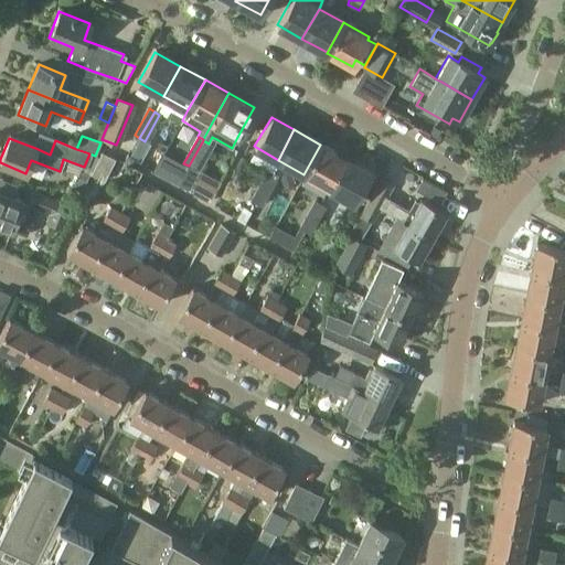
[(153,147),(140,139),(134,151),(148,158),(153,147)]
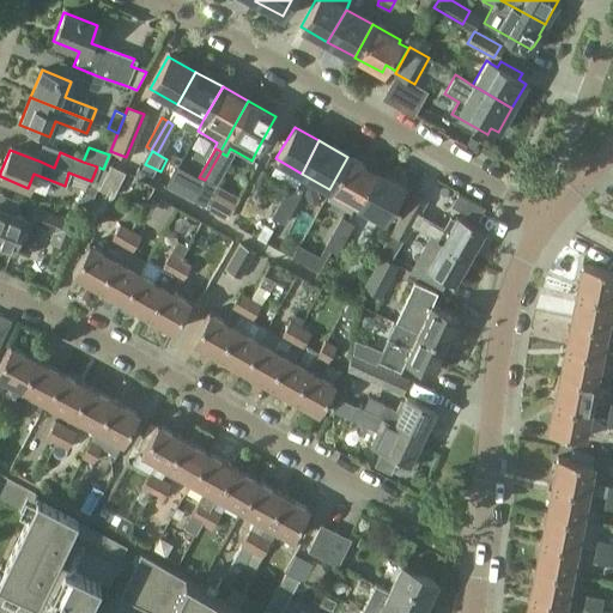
[(356,204),(374,171),(347,157),(329,189),(356,204)]
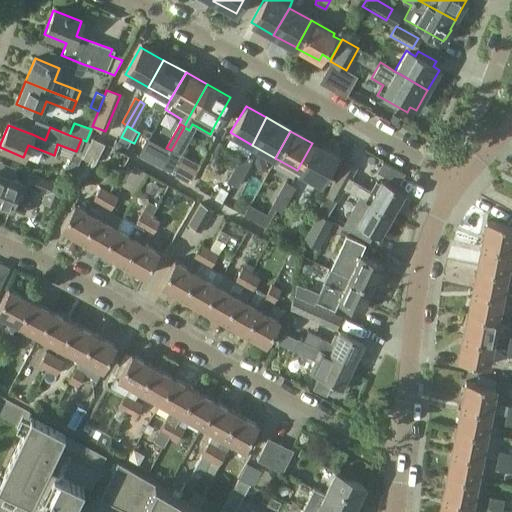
[(171,150),(161,167),(170,172),(171,171),(179,157),(189,139),(180,134),(171,150)]
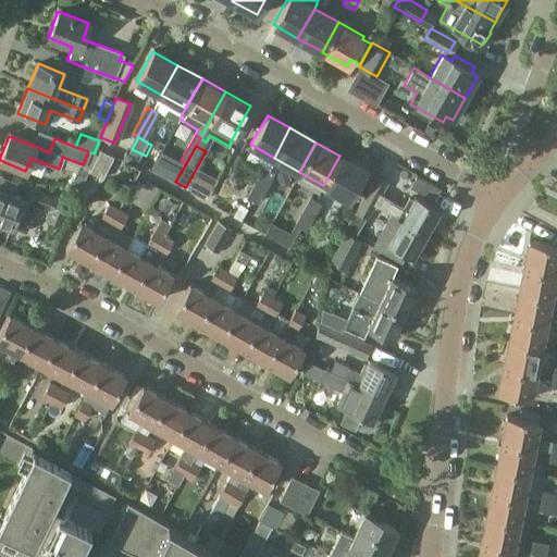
[(102,177),(112,158),(99,151),(89,171),(102,177)]
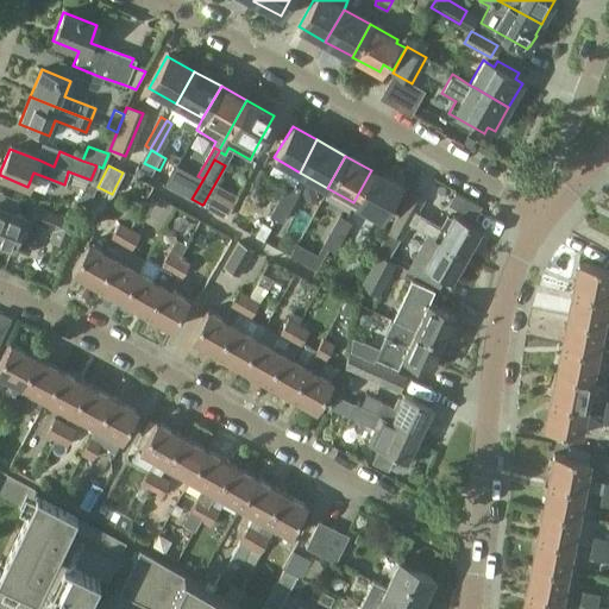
[(159,187),(190,200),(198,184),(167,170),(159,187)]
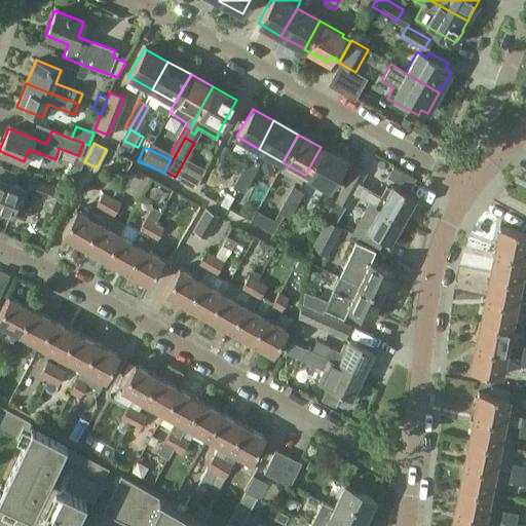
[(321,147),(305,175),(329,188),(338,193),(340,189),(352,165),(343,160),(321,147)]
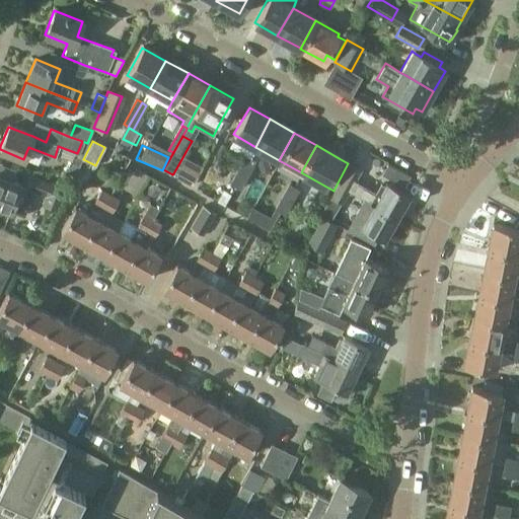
[(248,162),(235,188),(240,190),(253,164),(258,155),(253,152),(248,162)]
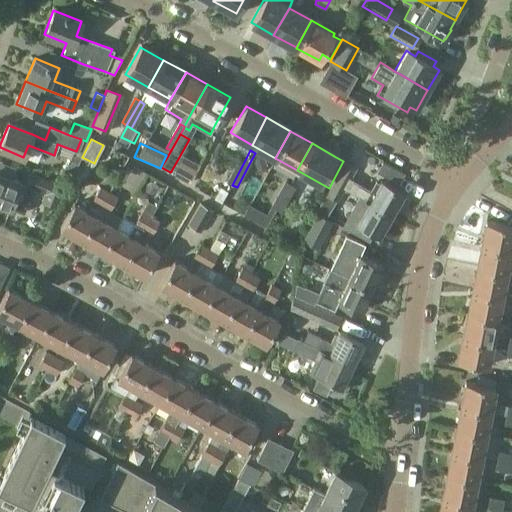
[(232,185),(245,160),(241,157),(227,183),(232,185)]
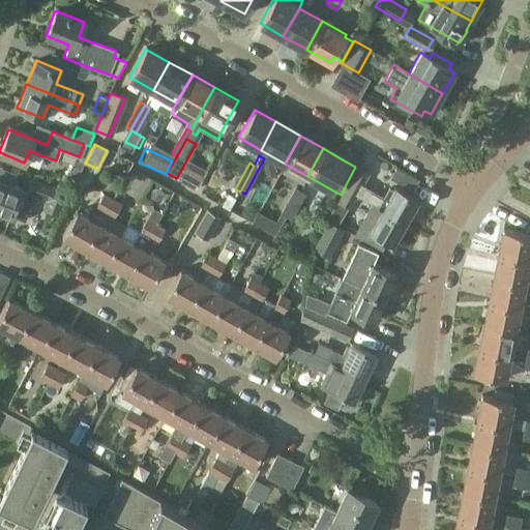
[(355,167),(343,190),(344,190),(355,197),(356,195),(372,204),(382,209),(405,223),(417,201),(394,187),(393,190),(389,187),(383,198),(361,185),(367,173),(355,167)]
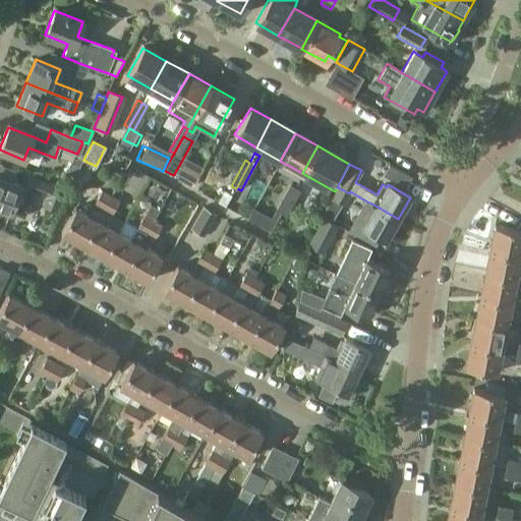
[(29,176),(24,187),(35,191),(46,195),(42,206),(58,211),(65,190),(51,185),(29,176)]
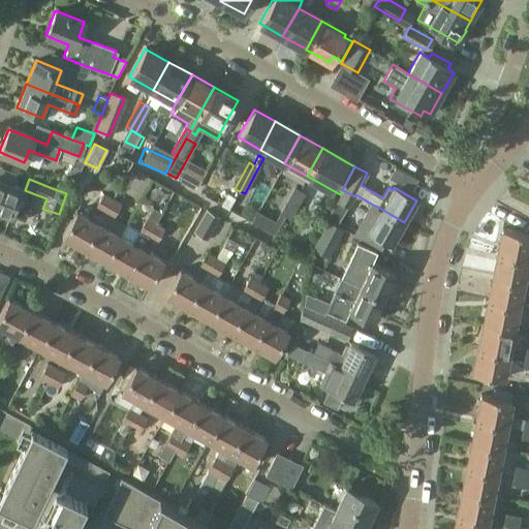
[(0,180),(0,211),(9,215),(25,220),(35,194),(25,190),(20,188),(0,180)]
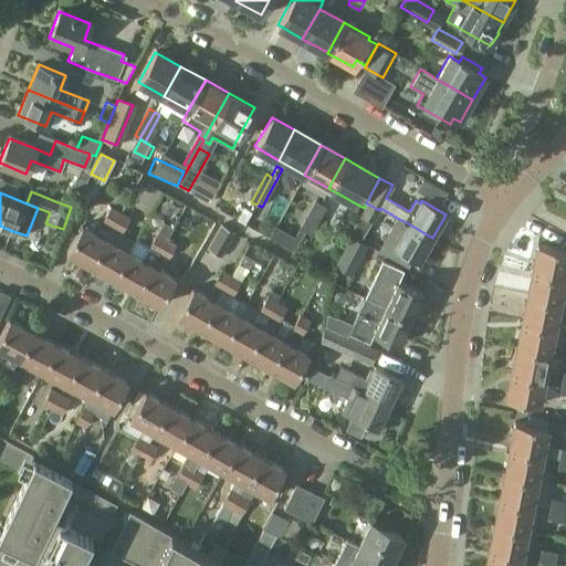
[(310,234),(324,206),(315,201),(301,230),(310,234)]
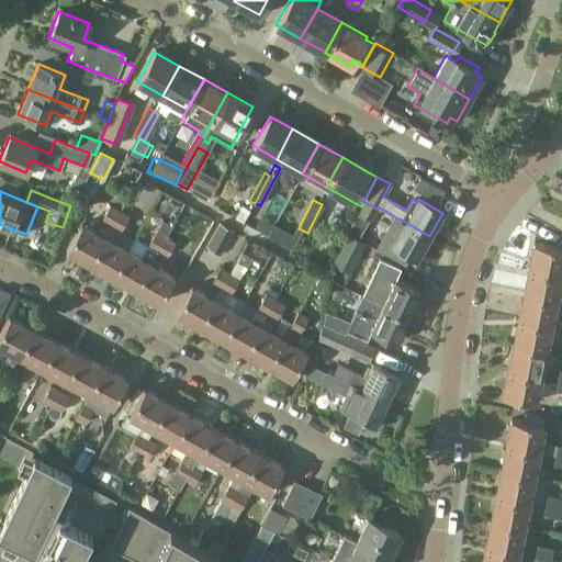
[(366,228),(377,209),(364,202),(347,233),(364,243),(371,232),(366,228)]
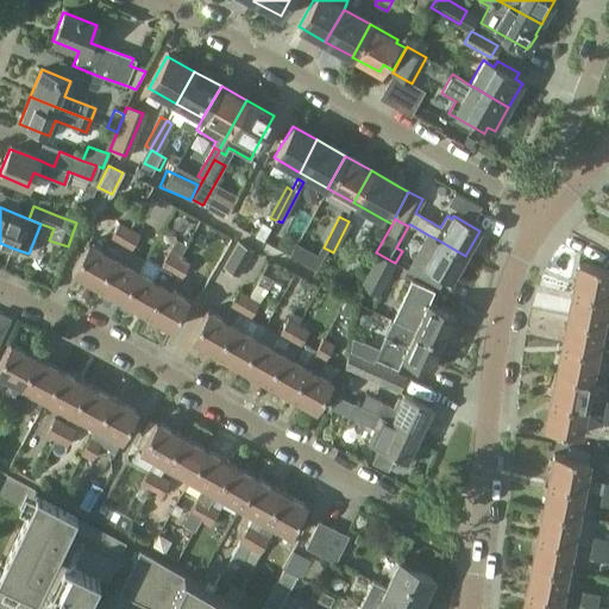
[(262,223),(255,236),(264,242),(271,227),(262,223)]
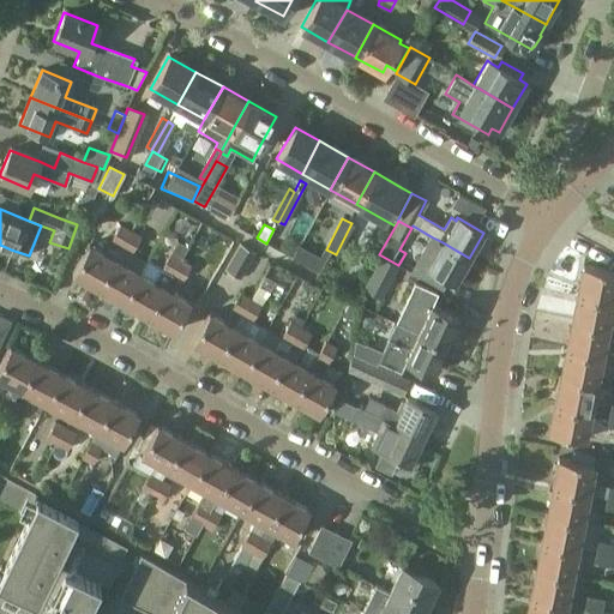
[(121,246),(130,232),(119,226),(110,240),(121,246)]
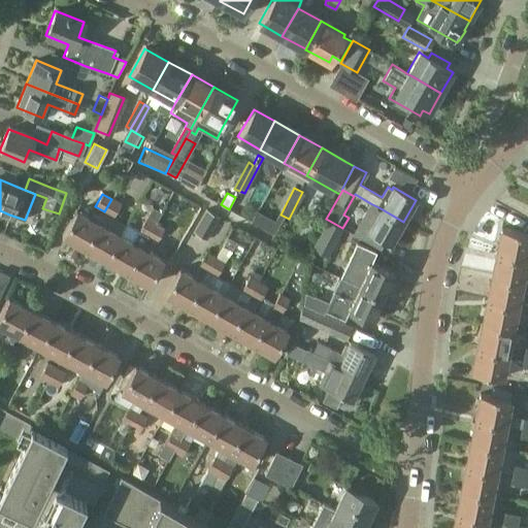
[(111,199),(104,211),(112,217),(120,203),(111,199)]
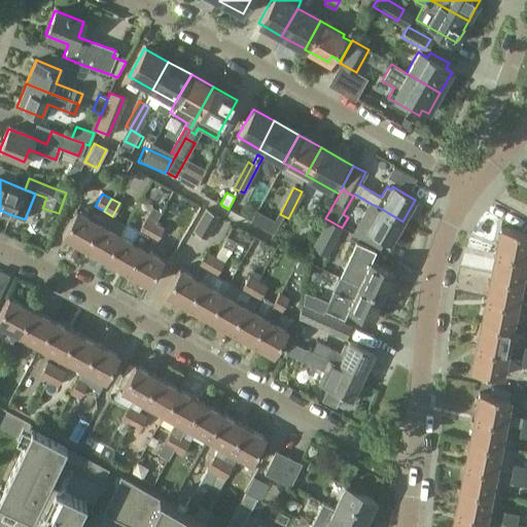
[(202,206),(189,199),(175,224),(187,232),(202,206)]
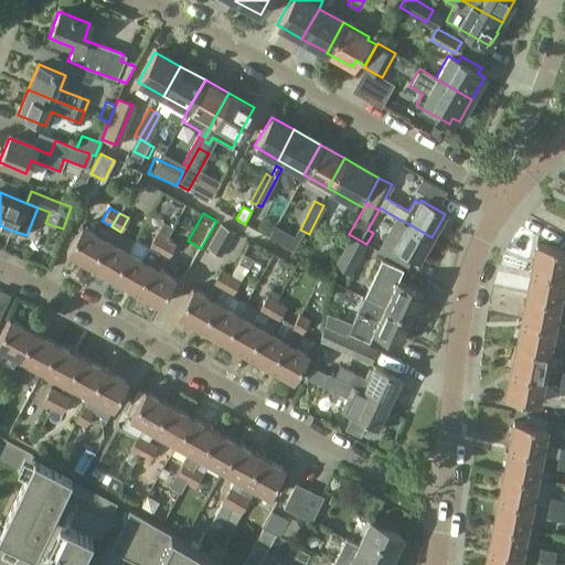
[(396,217),(377,249),(406,265),(411,256),(418,260),(432,237),(407,223),(396,217)]
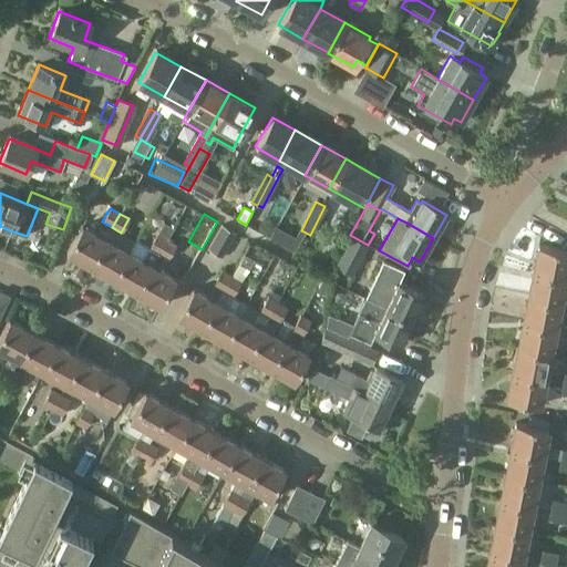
[(158,254),(166,239),(173,228),(164,223),(150,248),(158,254)]
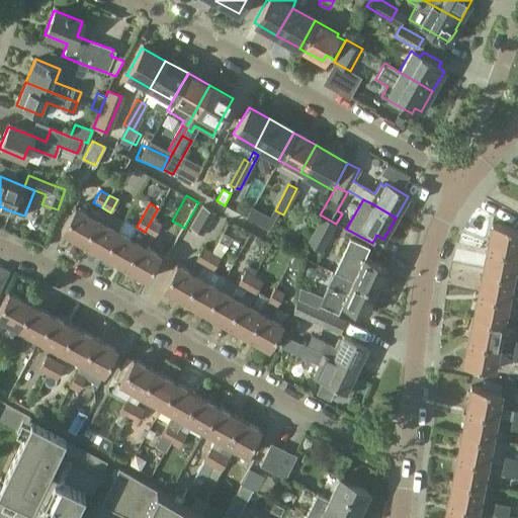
[(202,205),(190,226),(203,234),(216,212),(202,205)]
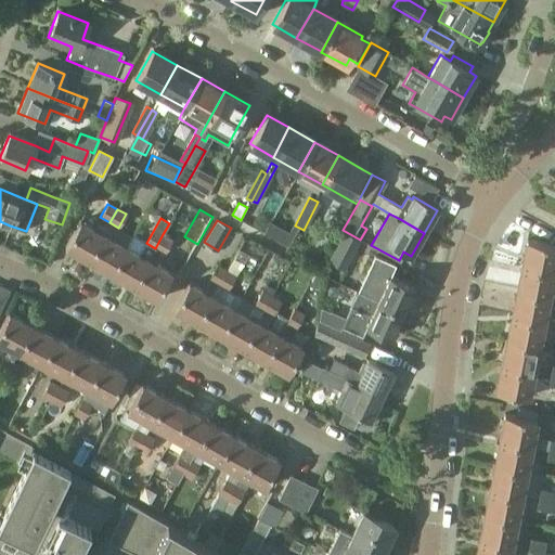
[(87,260),(102,234),(79,221),(64,247),(87,260)]
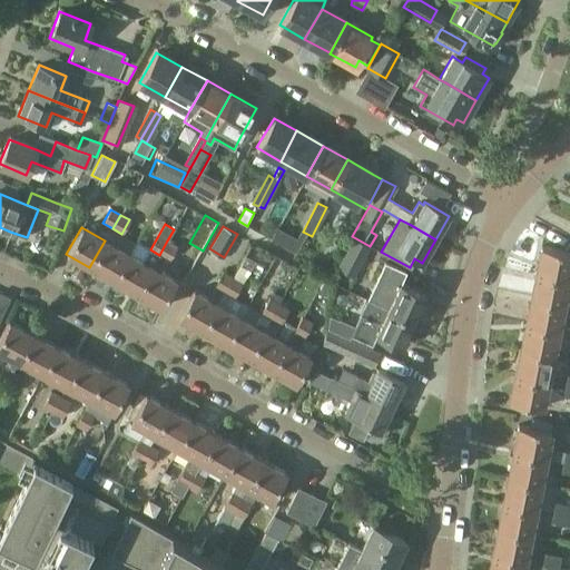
[(352,236),(346,247),(364,257),(370,246),(352,236)]
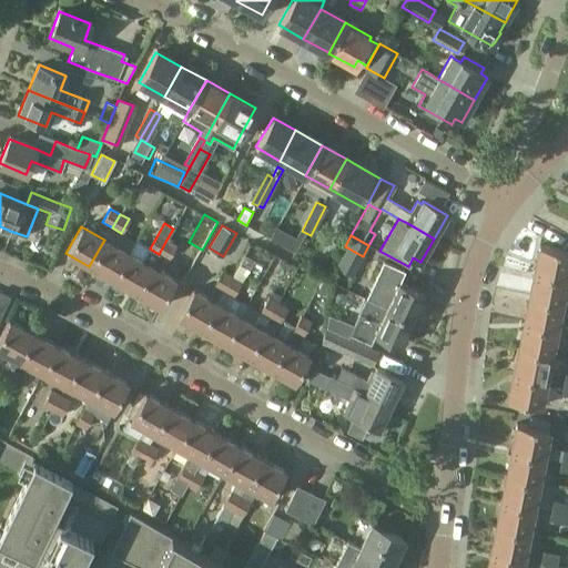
[(114,281),(130,254),(104,240),(89,266),(114,281)]
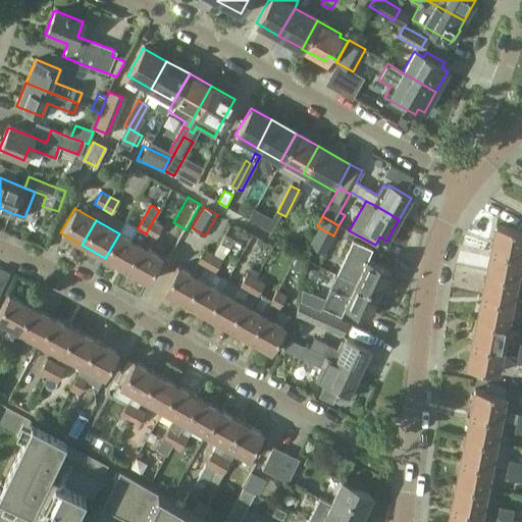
[(153,220),(146,233),(155,239),(162,225),(153,220)]
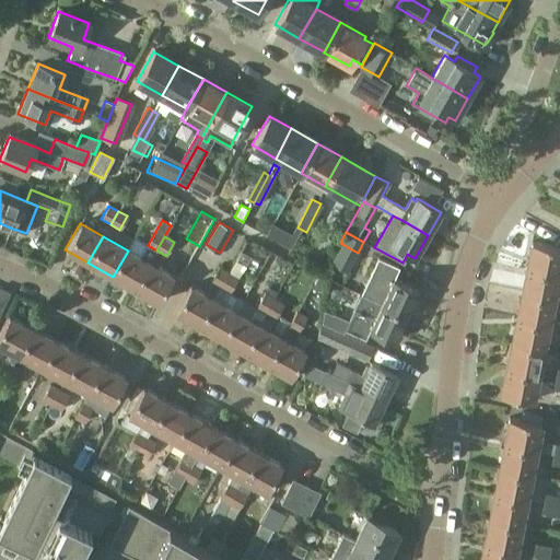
[(526,267),(559,275),(559,267),(559,247),(532,242),(526,267)]
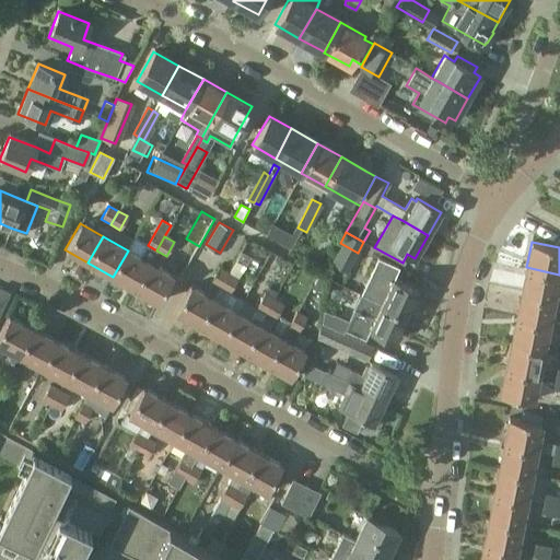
[(128,251),(113,277),(135,289),(156,251),(148,245),(140,257),(128,251)]
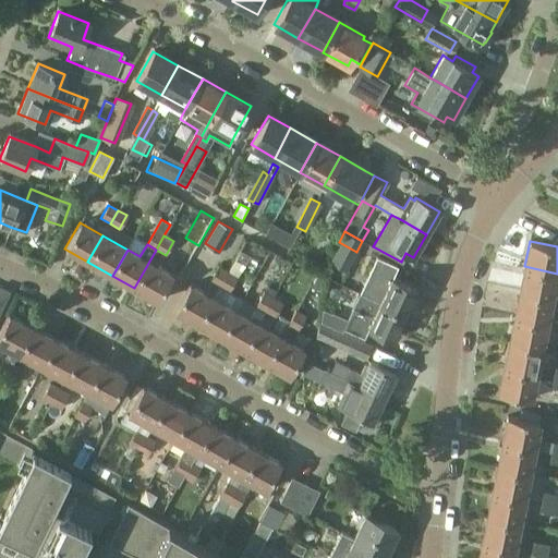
[(156,250),(134,288),(157,301),(172,275),(160,268),(168,256),(166,255),(156,250)]
